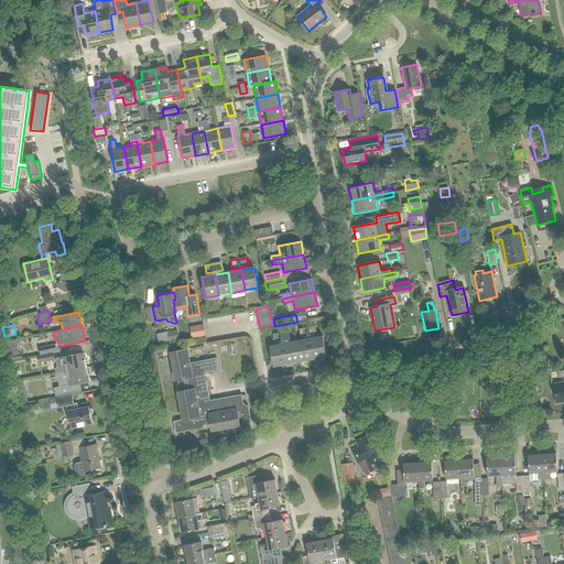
[(315,326),(299,329),(300,337),(317,334),(315,326)]
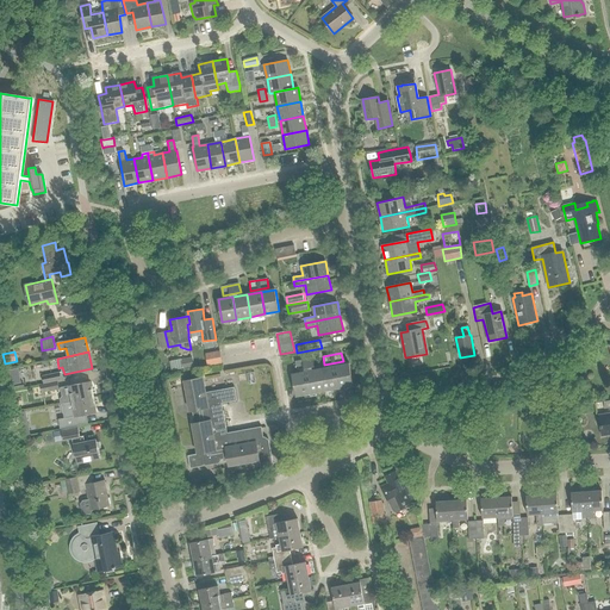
[(192,359),(181,360),(184,368),(194,367),(192,359)]
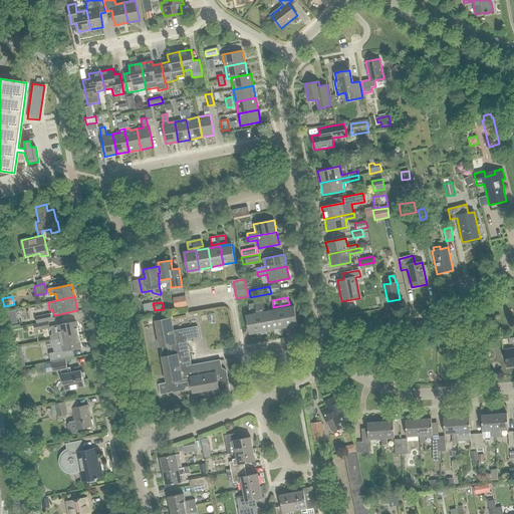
[(263,302),(249,304),(250,311),(265,309),(263,302)]
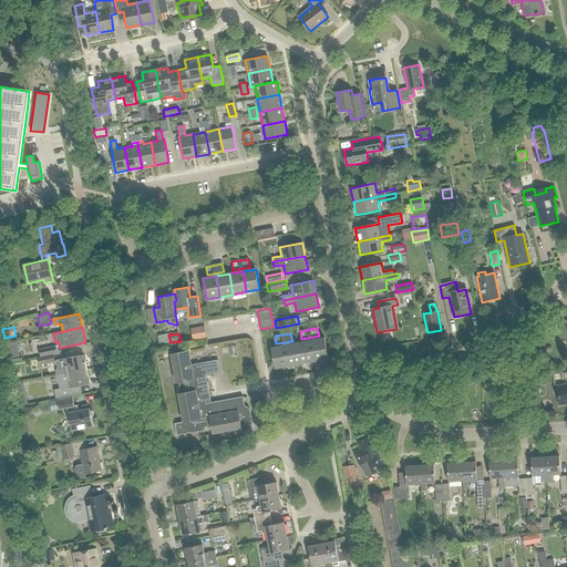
[(325,338),(311,340),(316,361),(329,359),(325,338)]
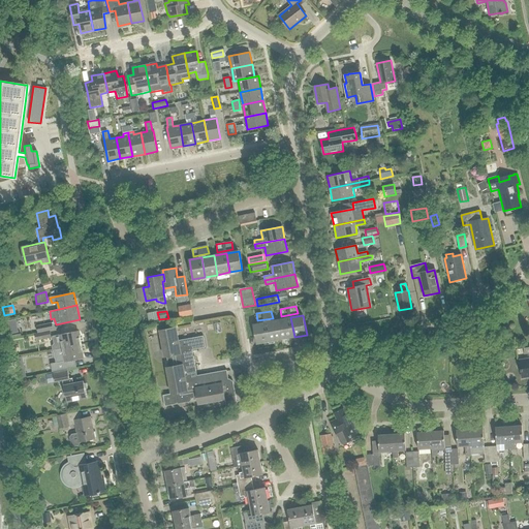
[(290,317),(278,319),(281,339),(294,337),(290,317)]
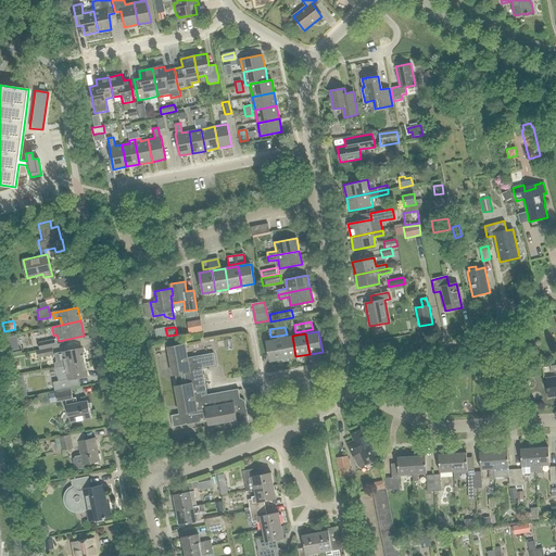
[(17,336),(8,338),(11,351),(20,350),(17,336)]
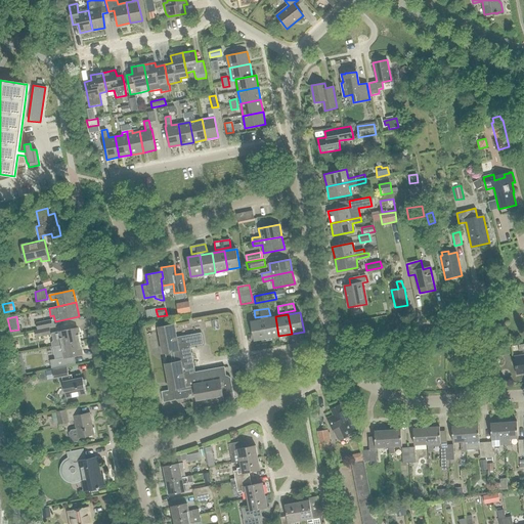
[(266,339),(278,336),(275,316),(263,318),(266,339)]
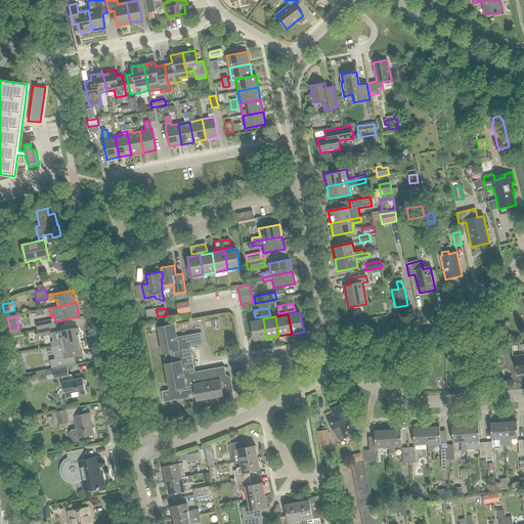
[(266,339),(263,318),(251,320),(254,341),(266,339)]
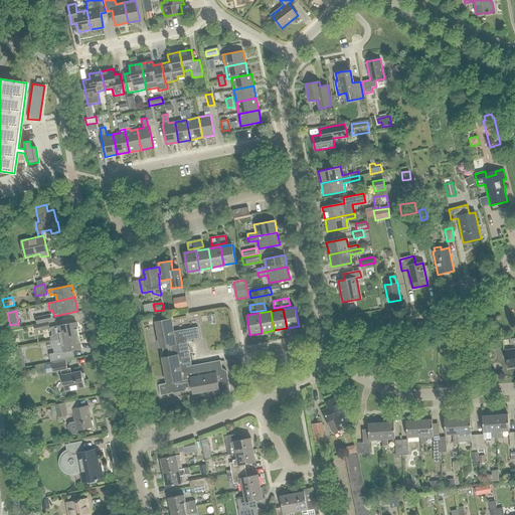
[(50,315),(35,318),(37,324),(51,320),(50,315)]
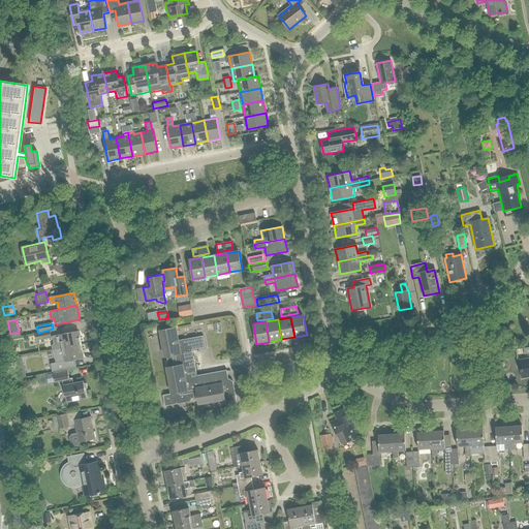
[(197,376),(192,350),(206,347),(204,336),(179,341),(176,328),(160,331),(164,358),(167,356),(169,367),(166,368),(172,395),(165,396),(166,406),(190,402),(192,400),(192,398),(197,397),(198,404),(225,400),(226,407),(238,405),(234,381),(229,379),(228,379),(226,371),(197,376)]
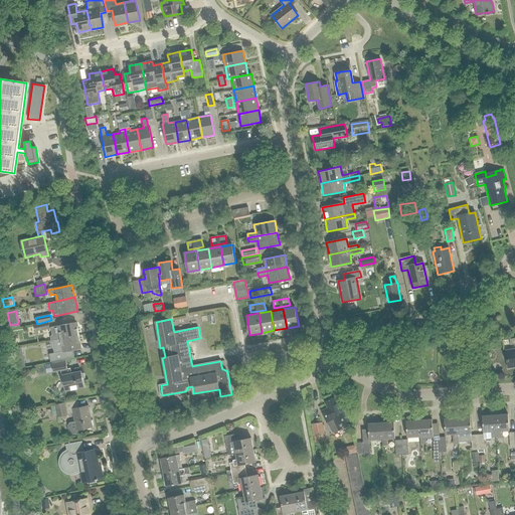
[(47,322),(34,325),(35,331),(48,328),(47,322)]
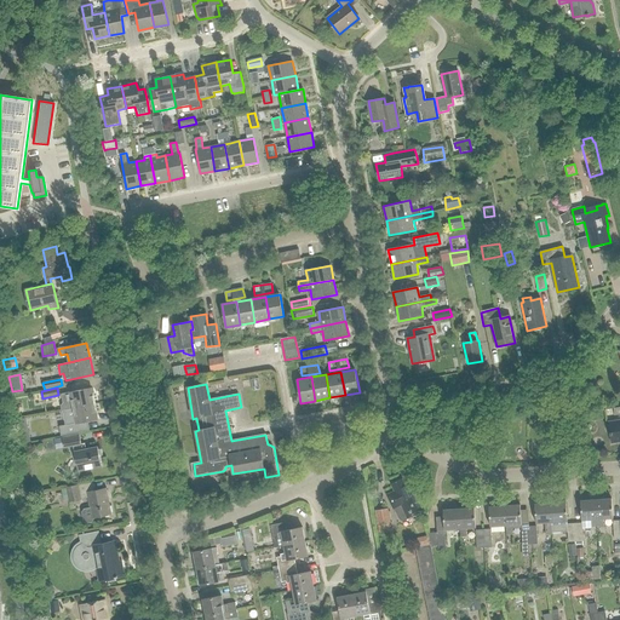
[(62,411),(95,405),(91,389),(69,392),(70,392),(62,395),(64,403),(62,407),(62,411)]
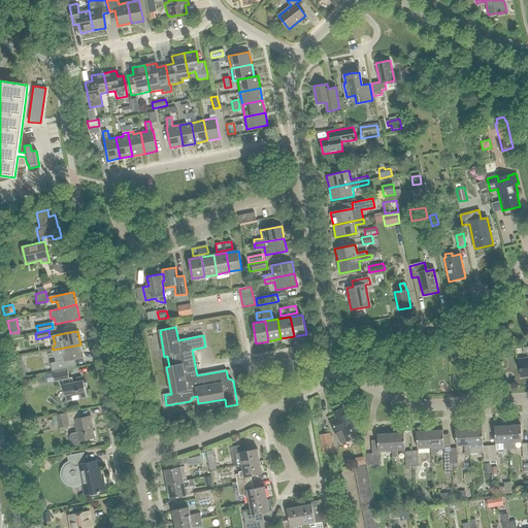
[(80,344),(53,350),(56,362),(51,363),(53,371),(70,368),(69,360),(83,357),(80,344)]
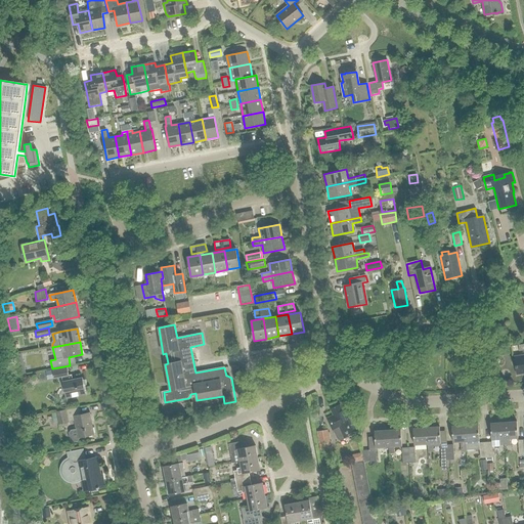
[(523,344),(518,345),(519,351),(523,350),(523,355),(515,357),(516,365),(516,367),(517,375),(523,373),(523,344)]
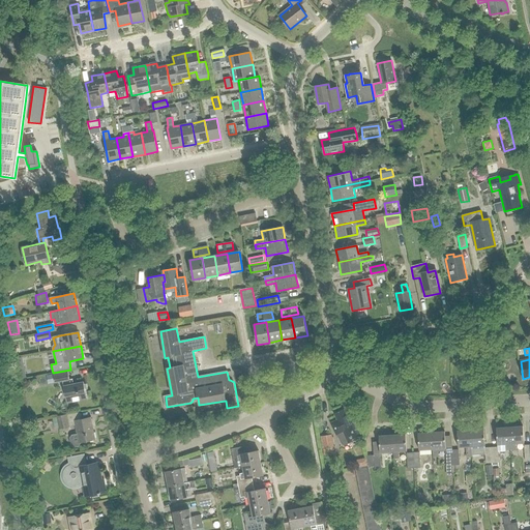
[(22,358),(16,359),(19,372),(25,371),(22,358)]
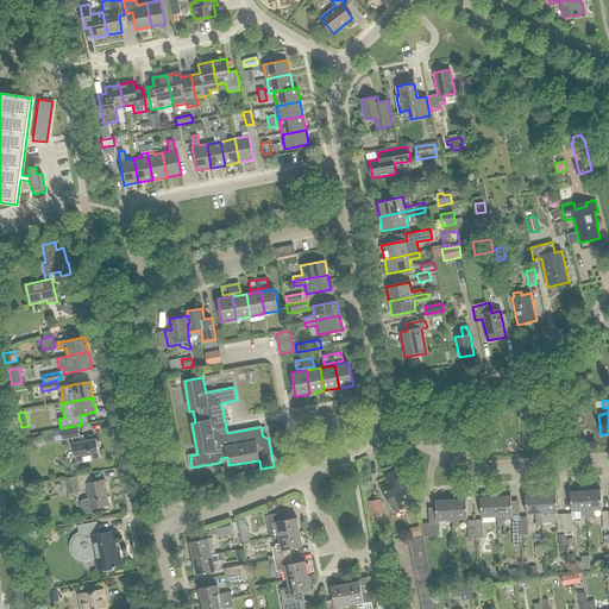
[(62,440),(71,438),(76,464),(100,459),(96,440),(81,443),(77,427),(61,431),(62,440)]
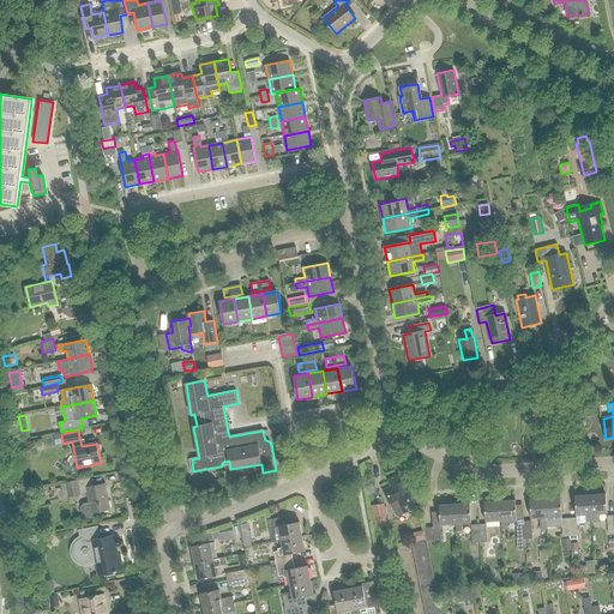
[(399,516),(402,516),(419,507),(409,491),(408,492),(398,474),(387,480),(391,487),(384,491),(391,505),(391,504),(396,513),(397,516),(399,516)]
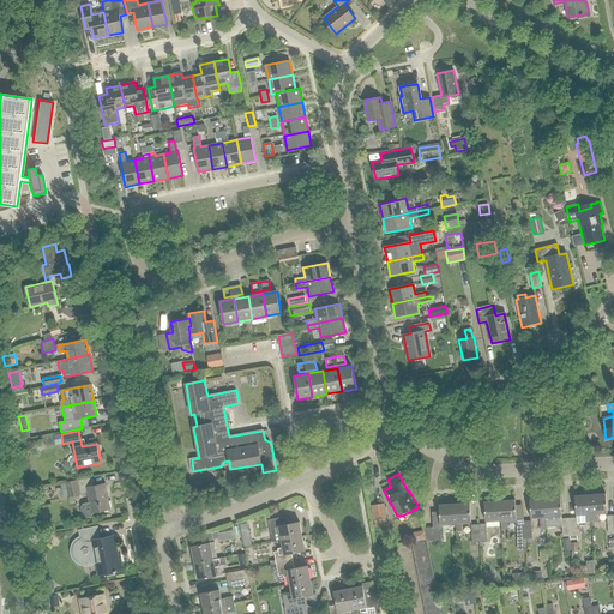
[(78,481),(66,483),(68,497),(80,494),(78,481)]
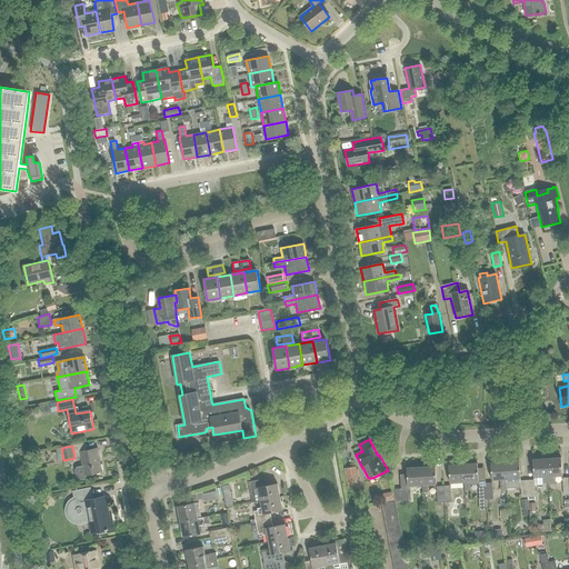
[(78,468),(77,470),(78,478),(80,479),(83,479),(86,477),(85,476),(102,472),(98,448),(80,452),(83,467),(78,468)]
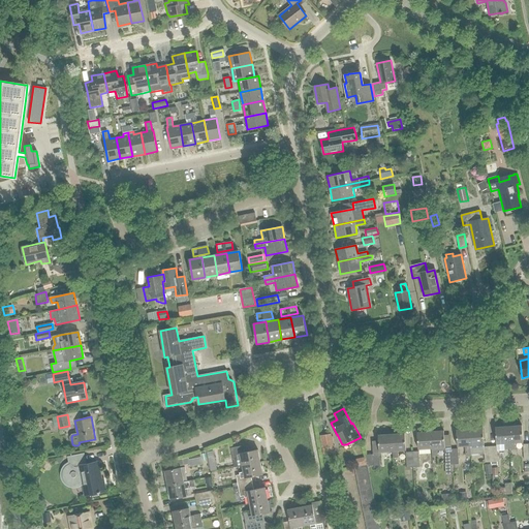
[(505,449),(510,449),(508,426),(495,427),(496,446),(490,446),(492,462),(498,462),(497,450),(505,450),(505,449)]
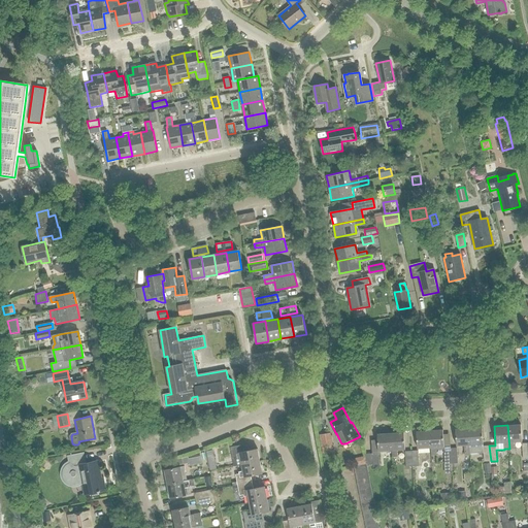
[(523,441),(522,435),(521,425),(507,425),(509,449),(515,449),(515,442),(523,441)]
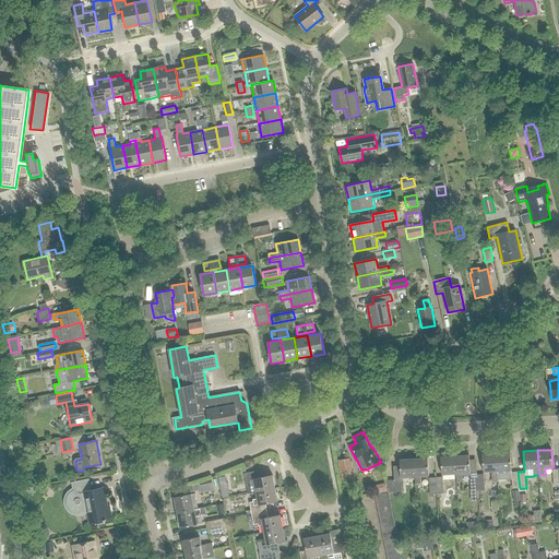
[(510,453),(496,454),(497,472),(498,482),(512,480),(513,489),(520,488),(518,472),(511,473),(510,453)]
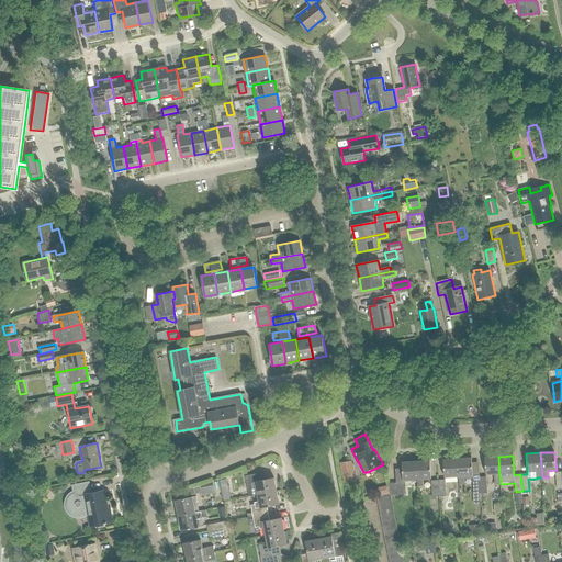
[(486,475),(494,475),(495,486),(501,485),(501,484),(499,474),(498,457),(484,458),(486,476),(486,475)]
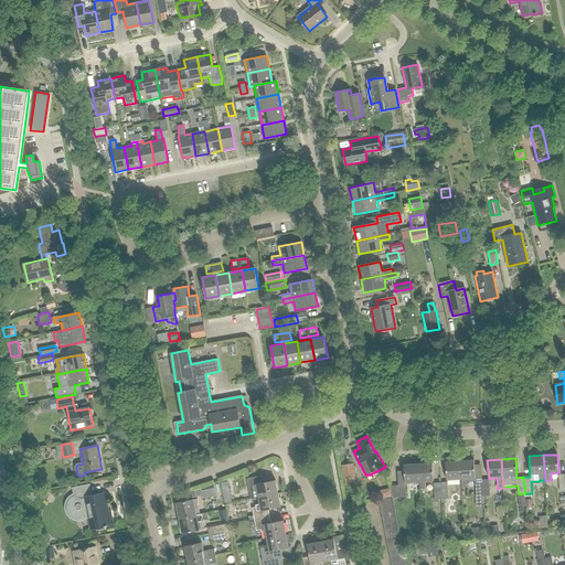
[(461,488),(468,488),(467,482),(476,481),(477,507),(484,507),(483,497),(482,481),(482,477),(476,478),(475,460),(460,461),(461,480),(461,488)]
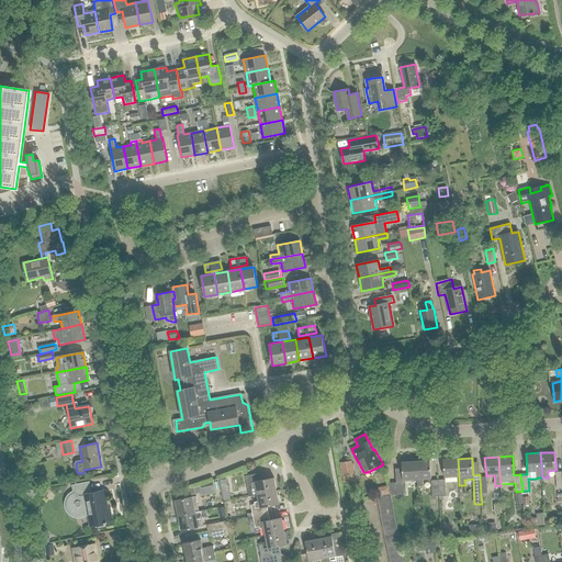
[(459,478),(458,459),(444,460),(445,479),(459,478)]
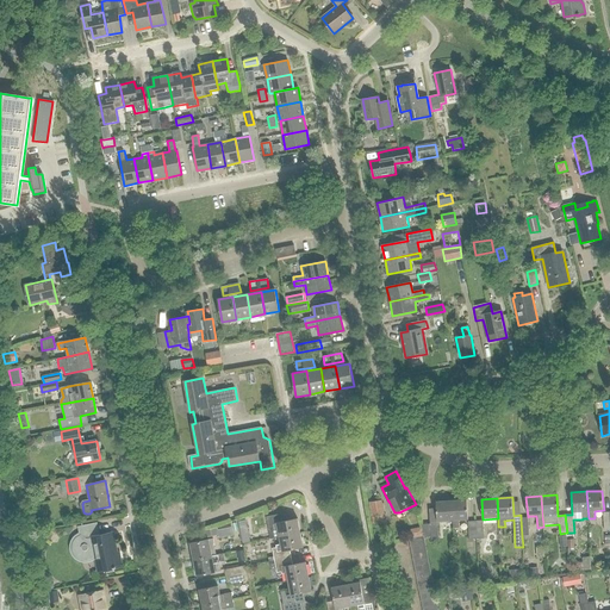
[(384,523),(383,515),(385,515),(383,500),(371,503),(373,517),(374,524),(384,523)]
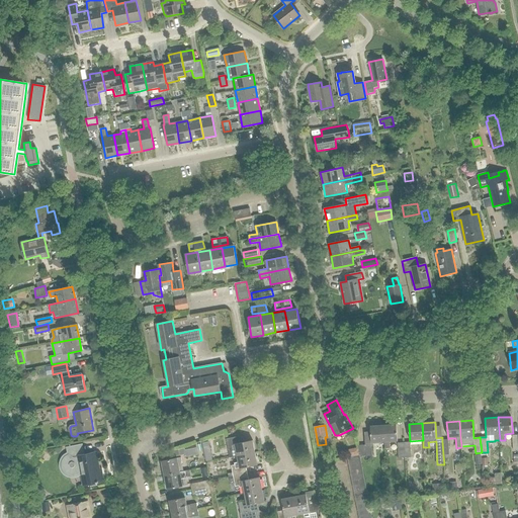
[(397,425),(383,426),(384,443),(385,449),(391,449),(390,442),(398,442),(397,425)]
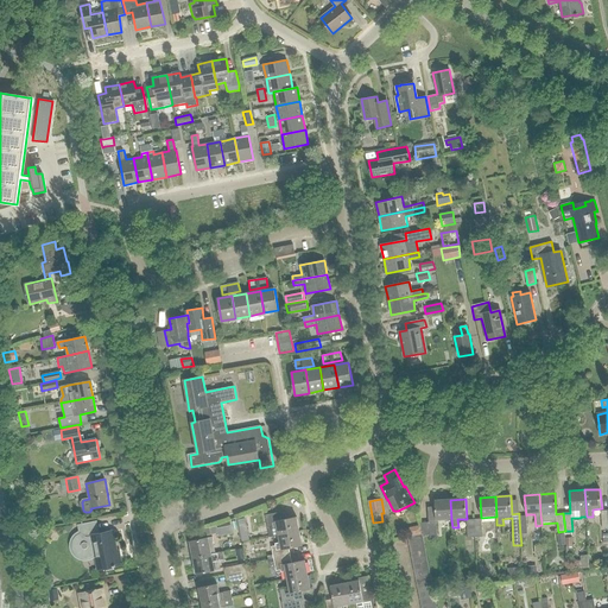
[(437,520),(451,520),(450,500),(435,501),(436,508),(429,508),(431,542),(438,542),(437,524),(437,520)]
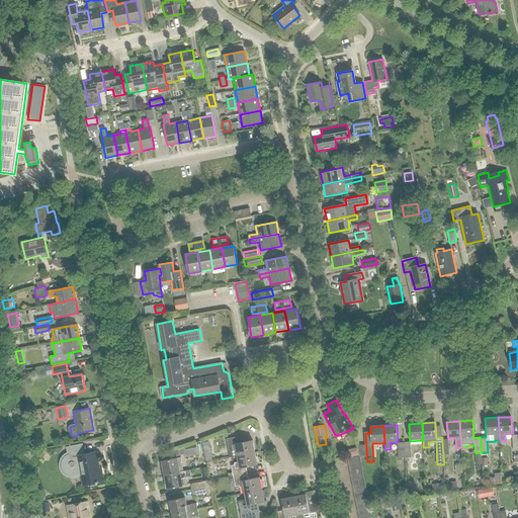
[(230,457),(238,456),(255,452),(252,441),(245,442),(244,436),(226,439),(230,457)]
